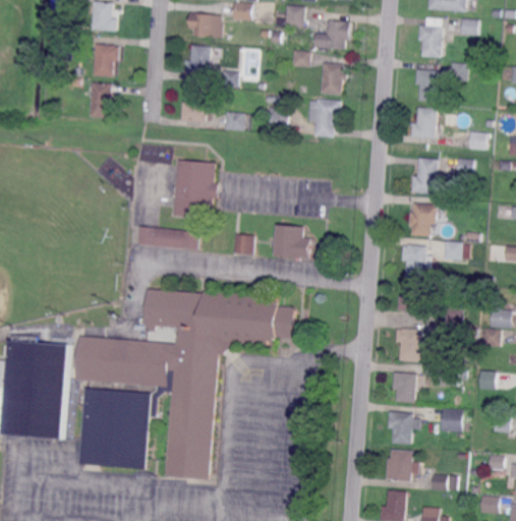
[(65,0),(65,3),(63,3),(62,10),(49,9),(50,2),(48,2),(48,0),(65,0)]
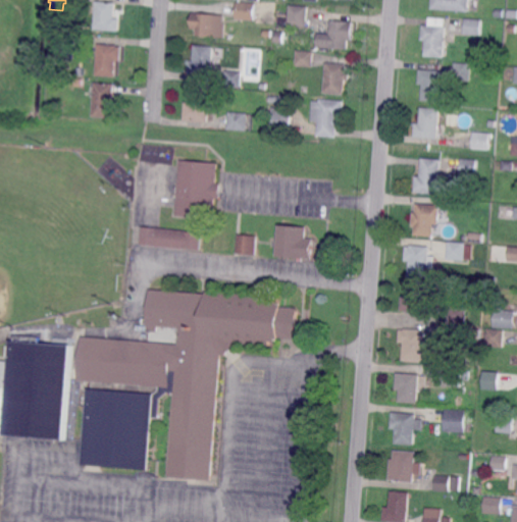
[(465,0),(464,11),(427,9),(427,0),(465,0)]
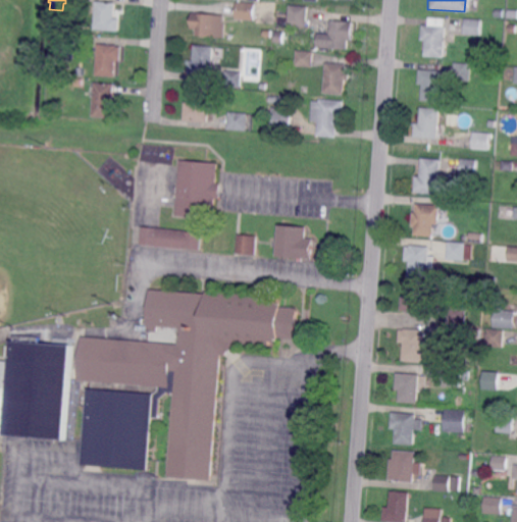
[(114,31),(90,29),(93,1),(111,2),(110,18),(115,18),(114,31)]
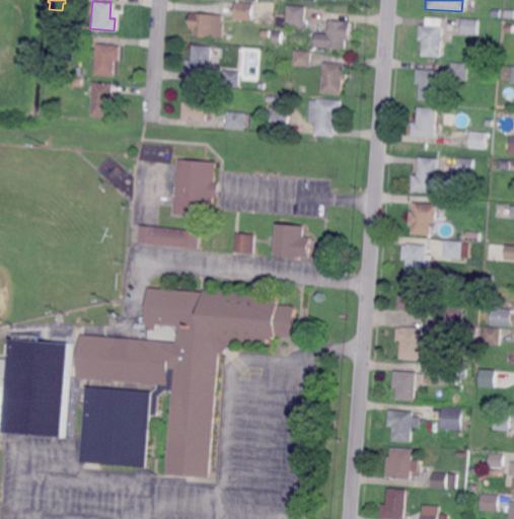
[(248,21),(230,19),(232,2),(250,4),(248,21)]
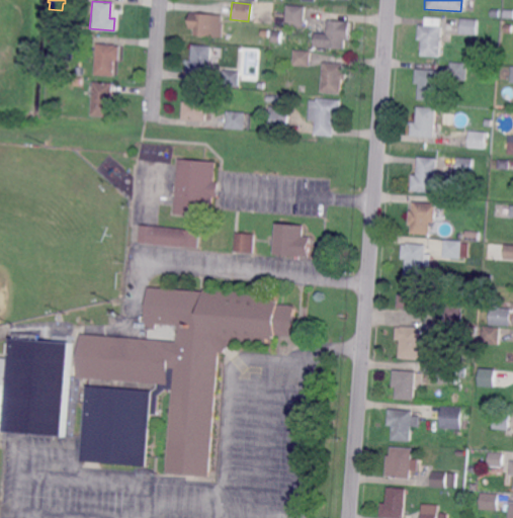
[(300,28),(281,27),(282,5),(302,6),(300,28)]
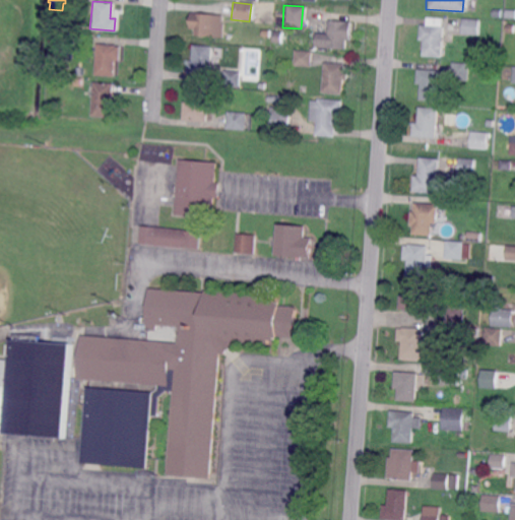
[(496,18),(488,17),(489,10),(497,10),(496,18)]
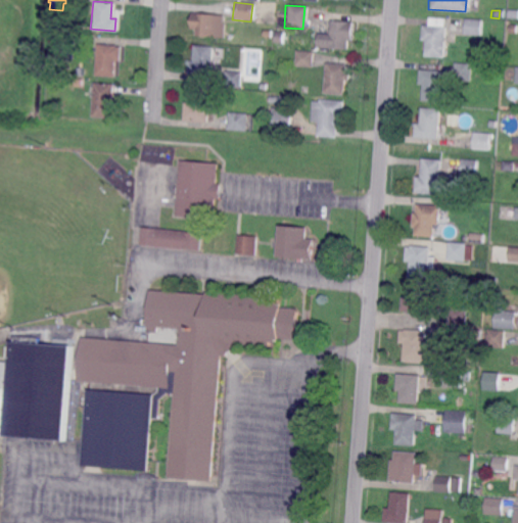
[(515,19),(504,18),(505,10),(515,11),(515,19)]
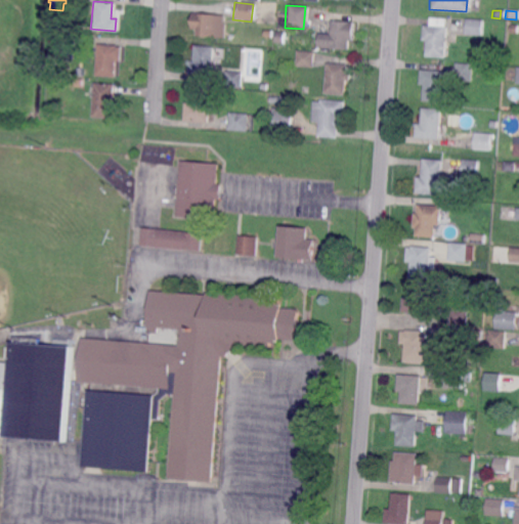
[(221,39),(192,36),(193,27),(190,27),(191,13),(221,15),(220,24),(222,24),(221,39)]
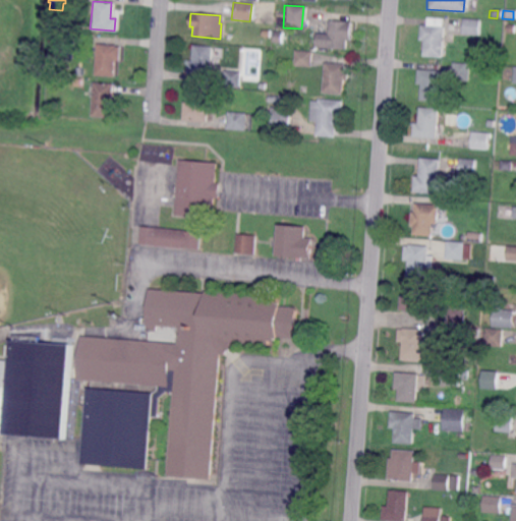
[(440,56),(421,54),(422,39),(418,38),(419,23),(424,23),(425,16),(443,17),(440,56)]
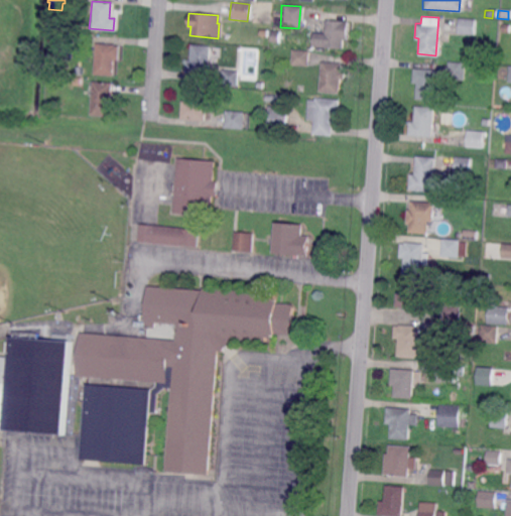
[(346,40),(342,40),(342,48),(310,46),(312,32),(324,33),(325,19),(344,20),(343,29),(347,29),(346,40)]
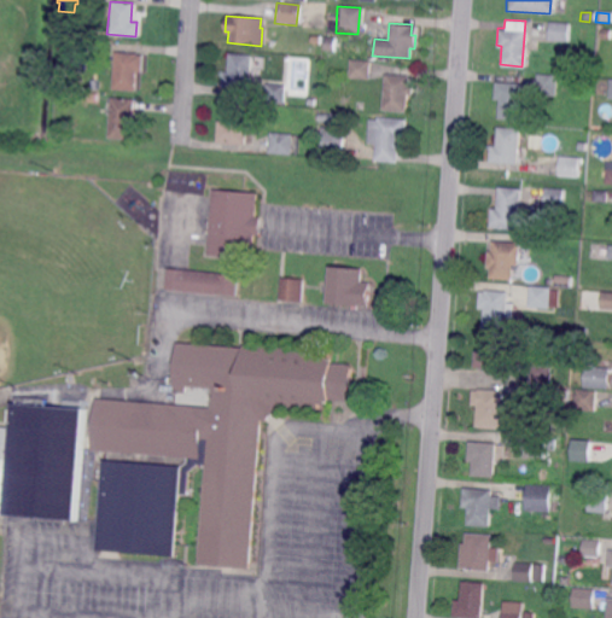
[(565,42),(546,41),(547,23),(566,24),(565,42)]
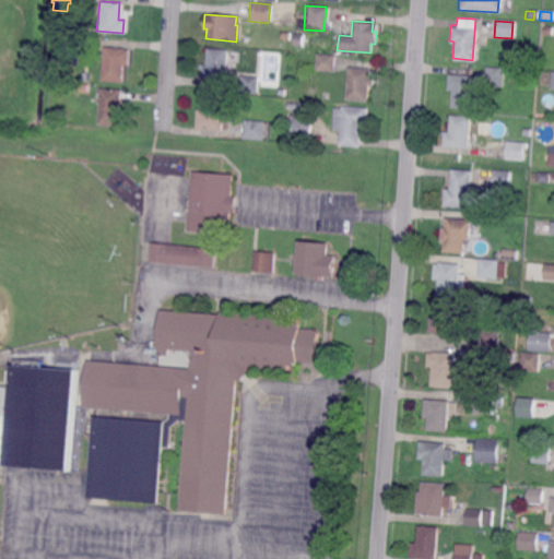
[(298,47),(290,46),(291,34),(299,34),(298,47)]
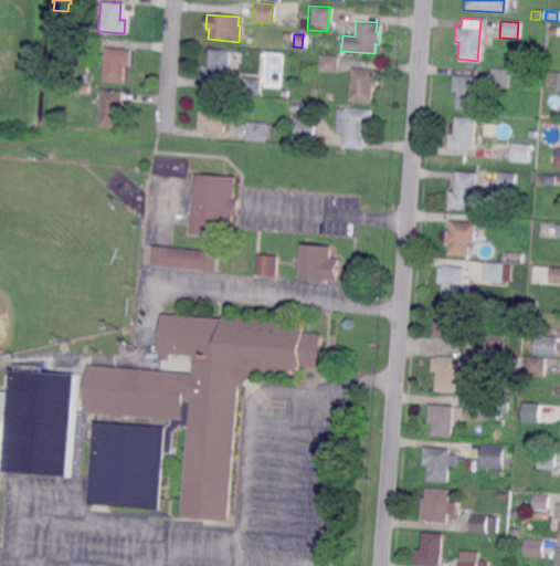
[(126,66),(122,65),(120,84),(99,83),(102,60),(95,60),(95,52),(102,53),(103,49),(123,50),(123,51),(127,52),(126,66)]
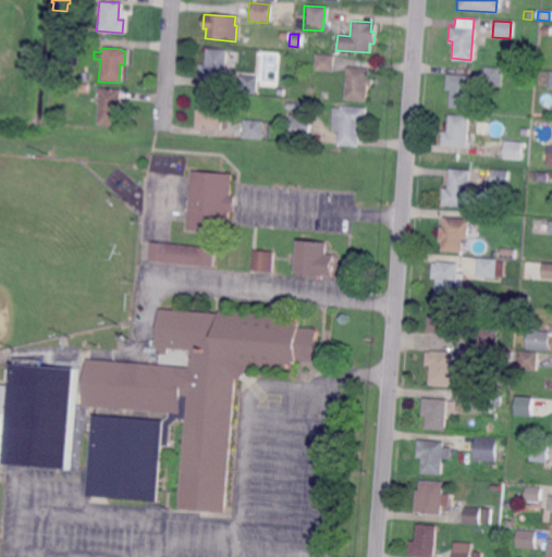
[(221,81),(197,79),(198,64),(203,65),(204,49),(224,50),(221,81)]
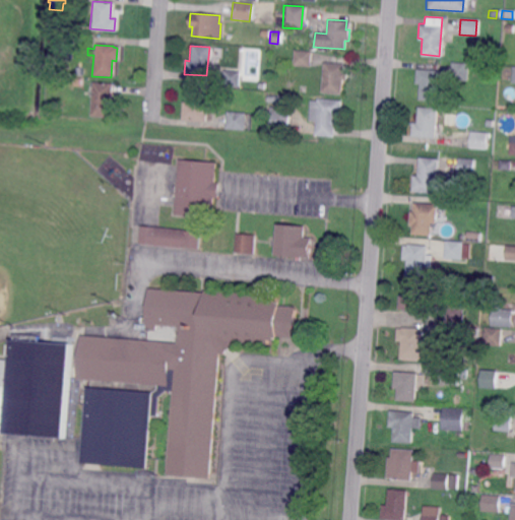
[(307,68),(290,67),(291,51),(308,52),(307,68)]
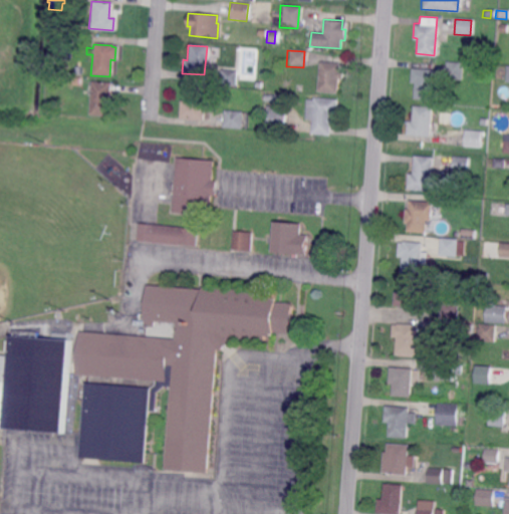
[(340,79),(335,79),(335,93),(315,92),(317,62),(341,64),(340,79)]
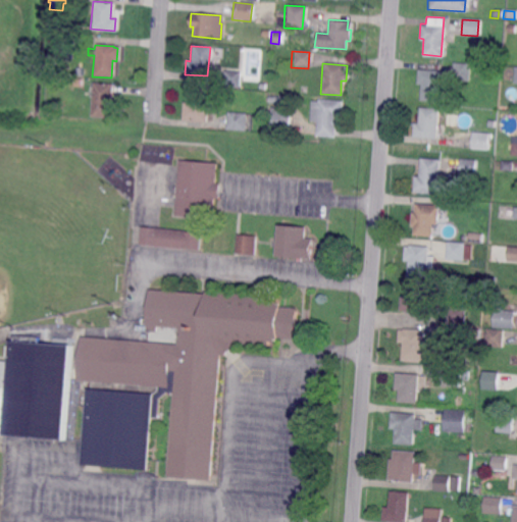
[(466,82),(450,81),(451,63),(467,64),(466,82)]
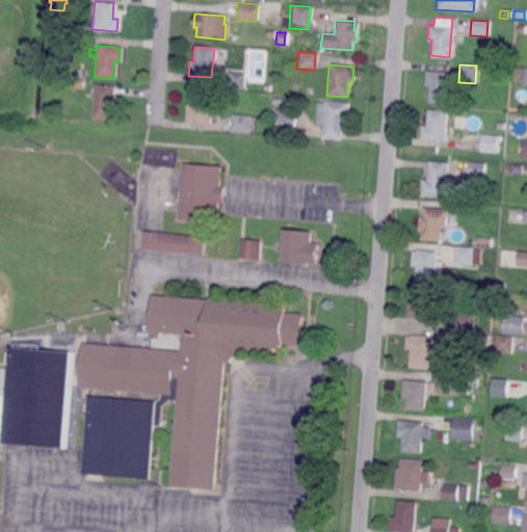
[(445,104),(425,103),(427,86),(422,86),(423,71),(447,73),(445,104)]
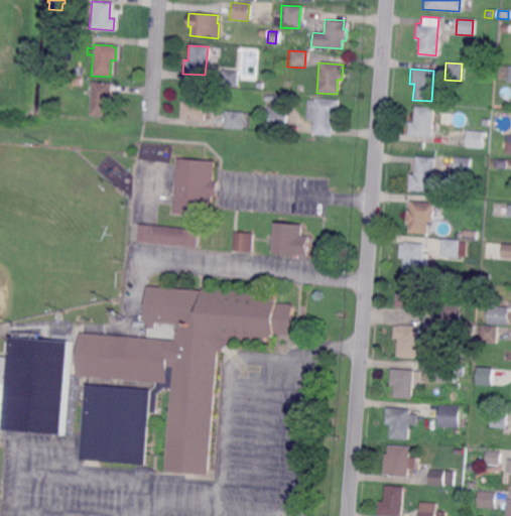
[(233,87),(217,85),(219,70),(235,72),(233,87)]
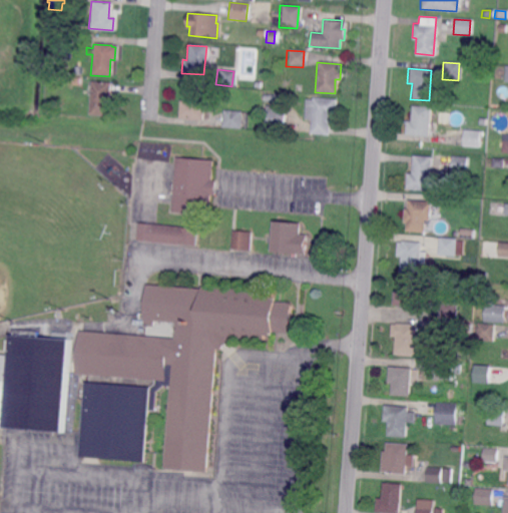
[(106,116),(87,115),(89,81),(109,83),(106,116)]
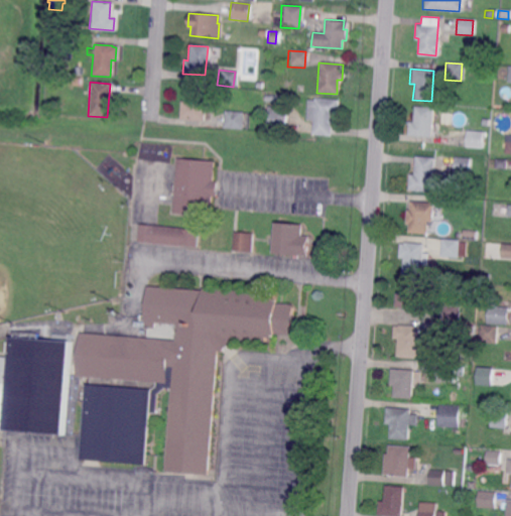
[(337,101),(336,110),(338,110),(336,128),(330,127),(329,136),(309,134),(311,121),(303,120),(305,100),(312,100),(312,99),(337,101)]
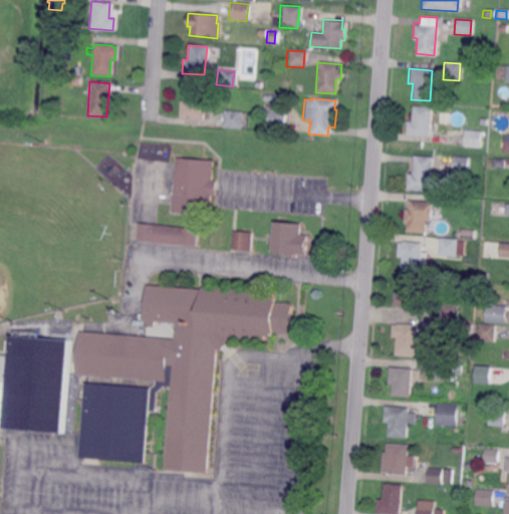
[(281,132),(262,130),(263,115),(259,114),(260,105),(283,107),(281,132)]
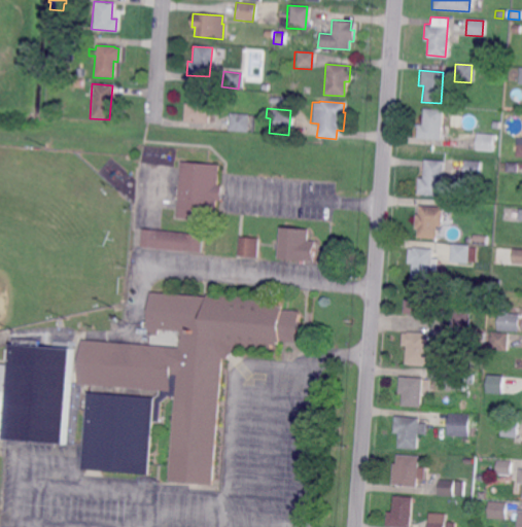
[(439,140),(415,139),(416,125),(421,125),(422,109),(441,110),(439,140)]
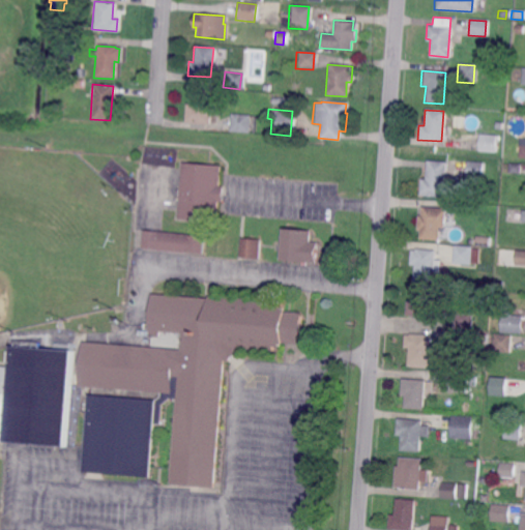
[(245,134),(226,133),(227,115),(246,116),(245,134)]
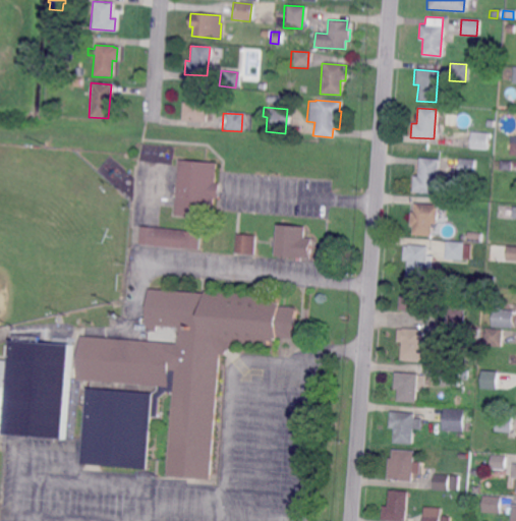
[(483,151),(466,150),(467,132),(484,133),(483,151)]
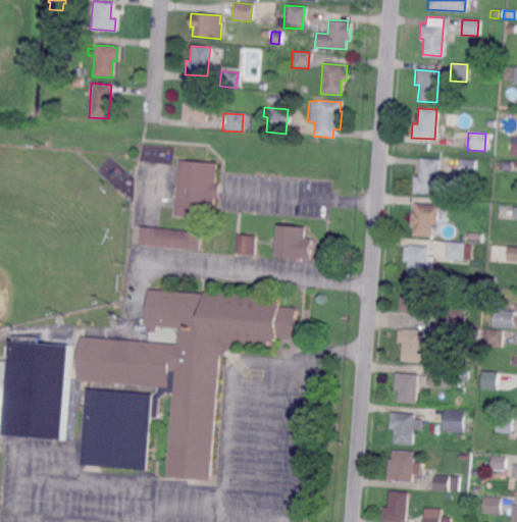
[(516,156),(507,156),(507,155),(500,154),(500,146),(508,146),(508,138),(516,138),(516,156)]
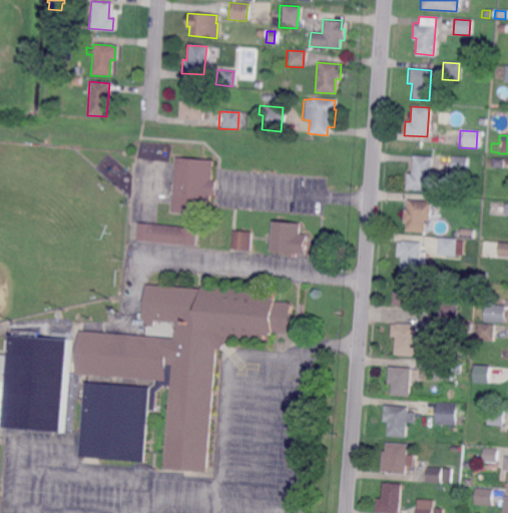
[(427,191),(404,189),(405,173),(410,173),(412,155),(430,156),(427,191)]
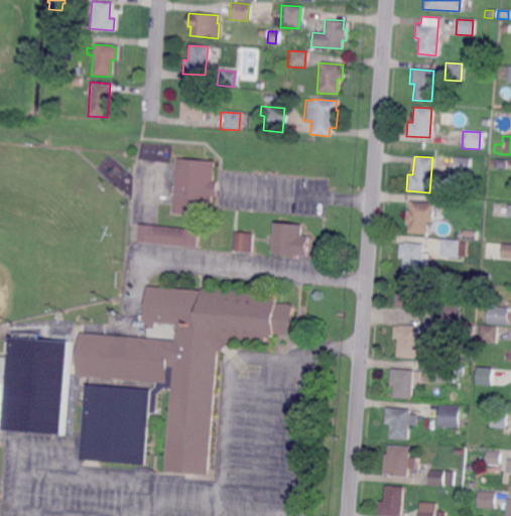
[(467,176),(451,175),(452,158),(468,159),(467,176)]
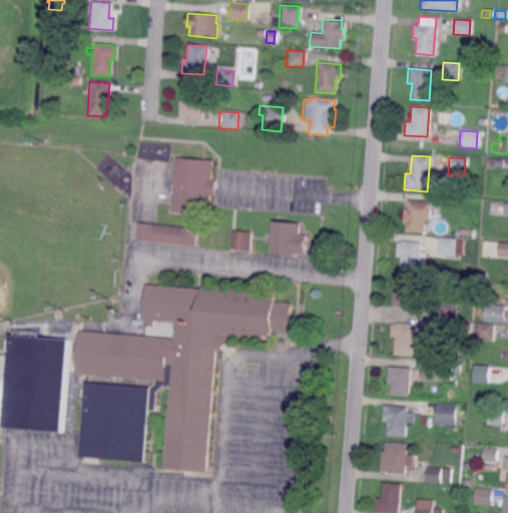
[(210,196),(206,195),(205,214),(168,212),(172,158),(209,160),(208,180),(211,180),(210,196)]
